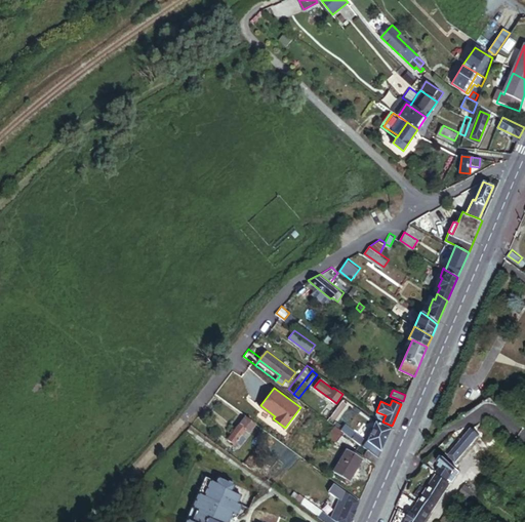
[(386,415),(377,412),(376,416),(382,422),(386,415)]
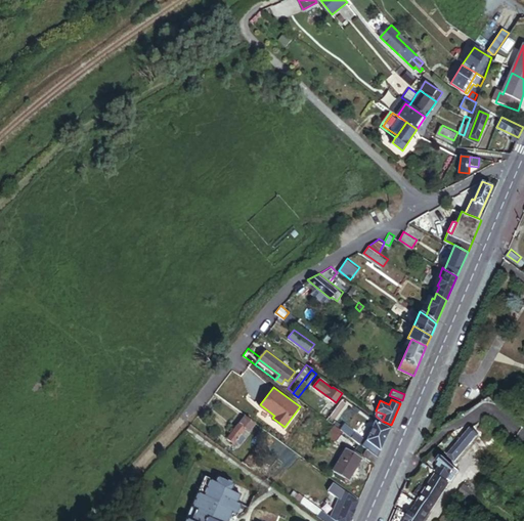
[(237,444),(255,421),(246,414),(228,436),(237,444)]
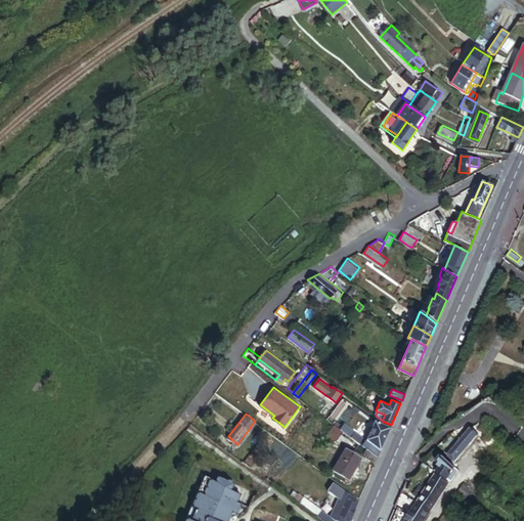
[(335,425),(339,428),(343,423),(334,417),(331,421),(335,425)]
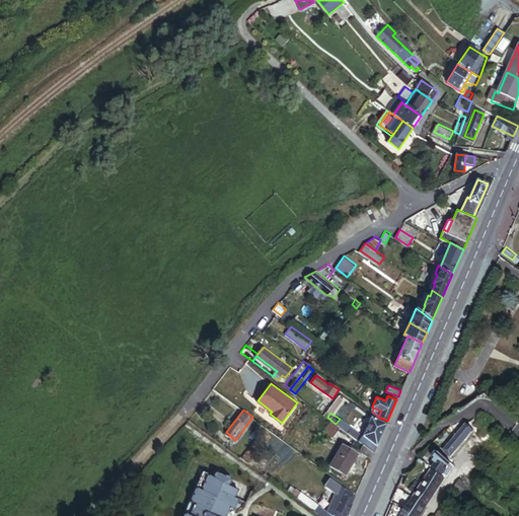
[(374,451),(386,423),(371,416),(362,435),(358,440),(363,444),(374,451)]
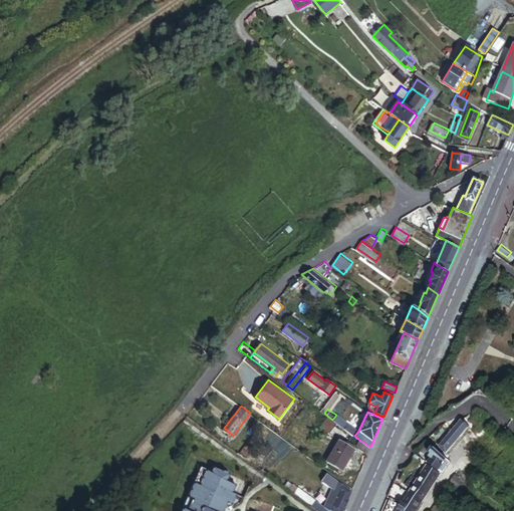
[(201,414),(197,418),(203,423),(206,419),(201,414)]
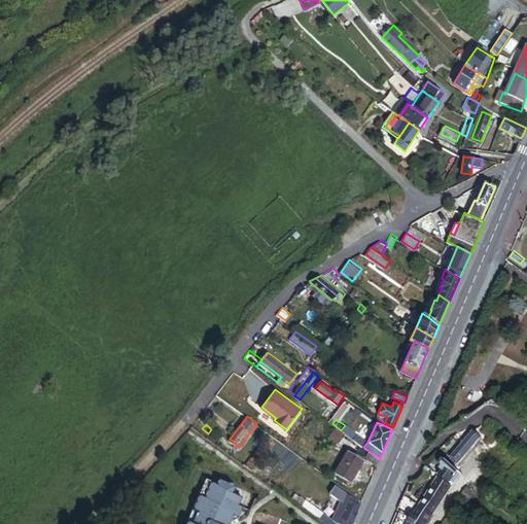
[(347,426),(343,431),(352,439),(356,433),(347,426)]
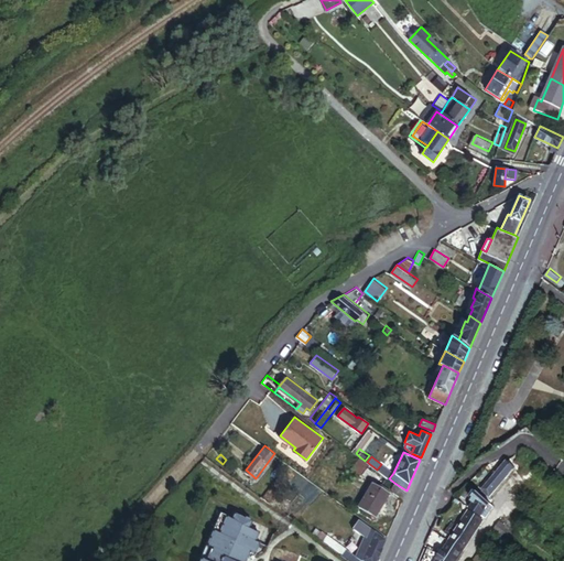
[(484,489),(490,495),(509,472),(514,467),(509,461),(510,459),(509,456),(497,472),(484,489)]
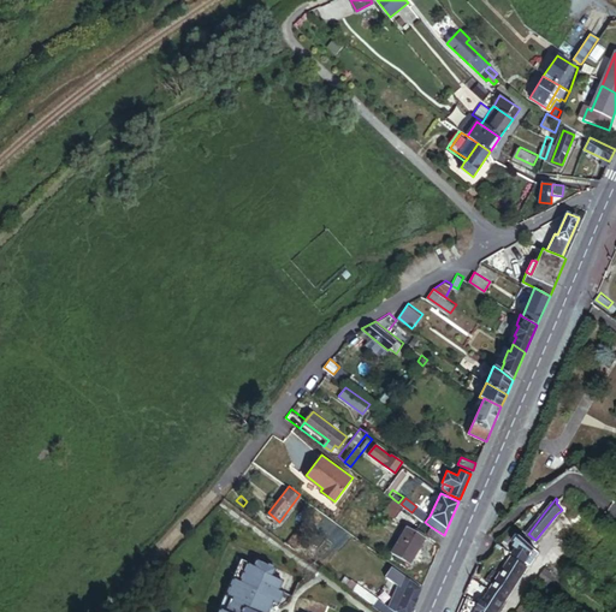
[(398,503),(394,499),(385,509),(414,530),(414,529),(421,520),(412,512),(401,504),(398,503)]
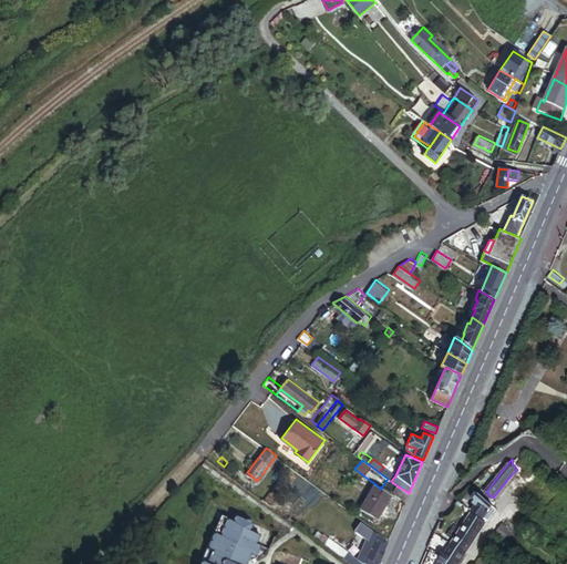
[(395,475),(383,467),(379,472),(388,479),(391,481),(395,475)]
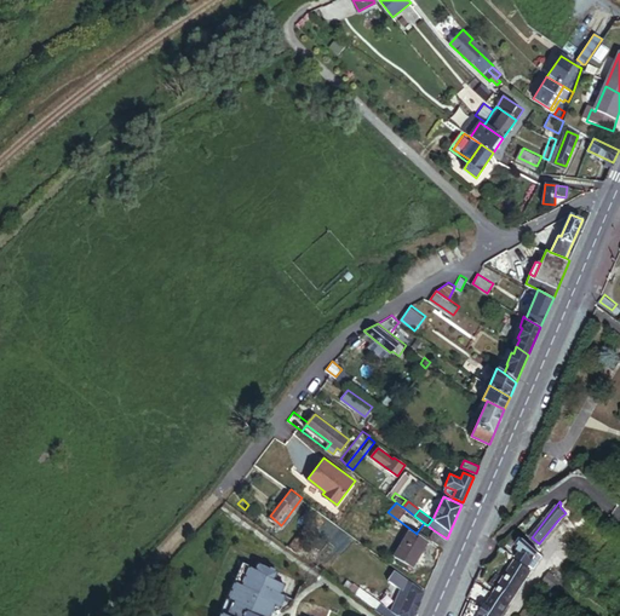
[(606,539),(595,527),(580,541),(591,552),(606,539)]
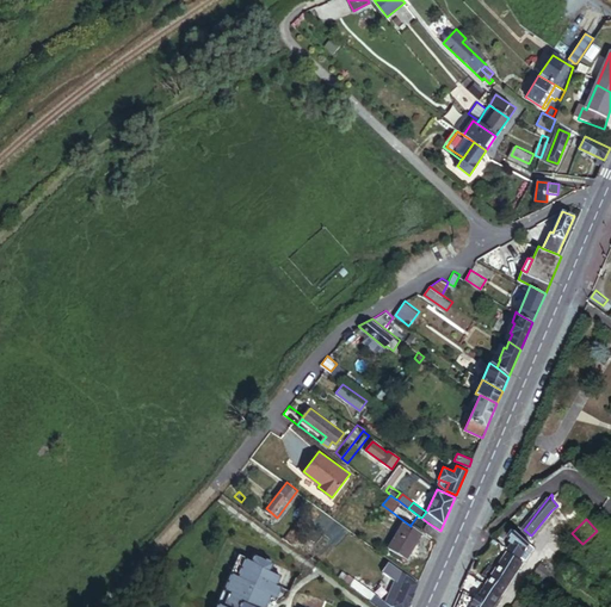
[(436,542),(440,531),(427,522),(423,528),(425,533),(436,542)]
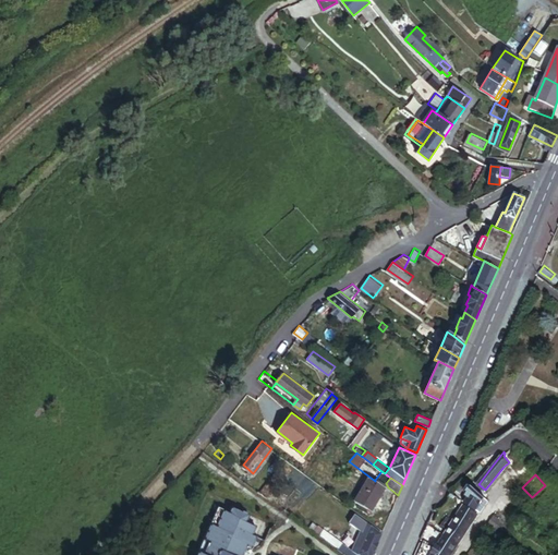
[(371,510),(385,485),(375,480),(375,481),(374,482),(368,479),(355,501),(371,510)]
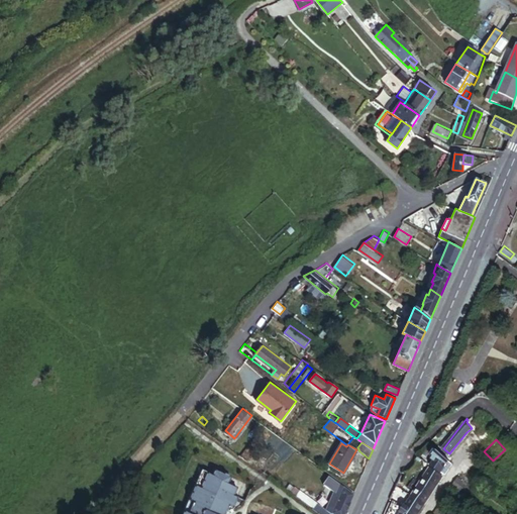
[(452,463),(438,448),(429,463),(445,474),(452,463)]
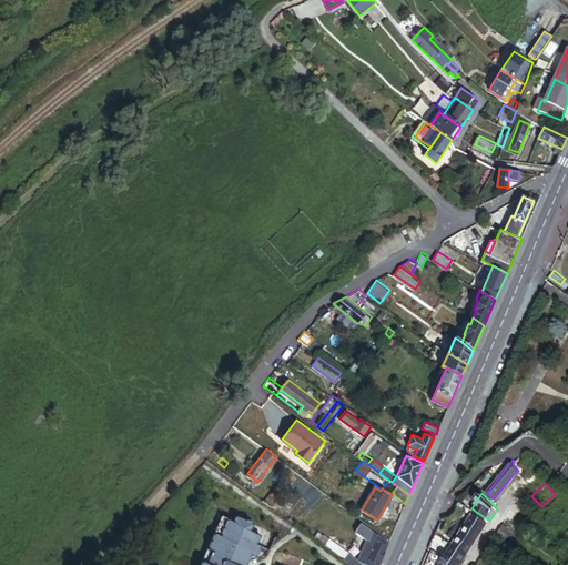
[(519,495),(504,515),(514,523),(530,504),(519,495)]
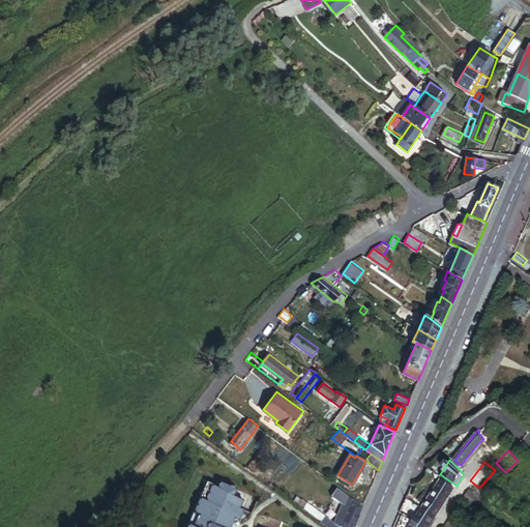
[(436,516),(454,487),(441,478),(423,507),(436,516)]
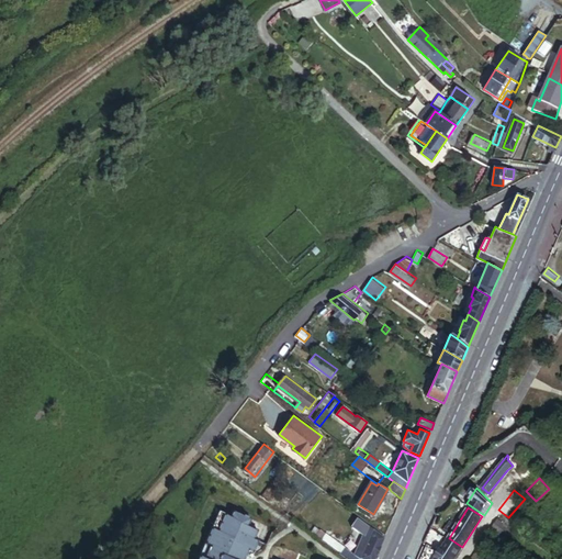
[(255,538),(259,529),(248,525),(250,518),(233,510),(231,515),(224,513),(217,528),(212,526),(210,530),(212,532),(233,546),(246,554),(251,558),(259,539),(255,538)]
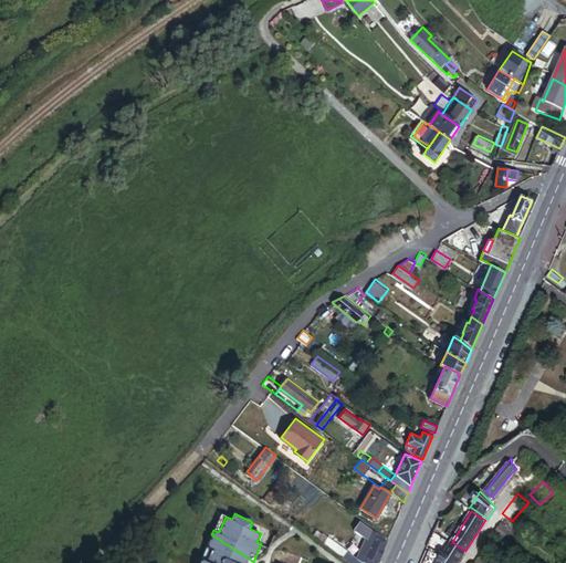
[(219,532),(226,517),(220,513),(213,530),(219,532)]
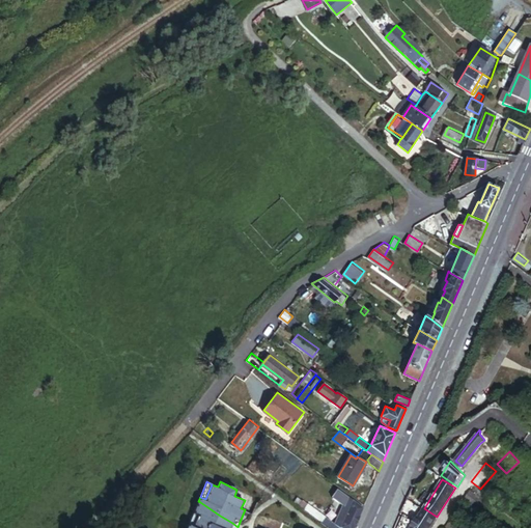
[(342,505),(347,496),(338,490),(332,498),(342,505)]
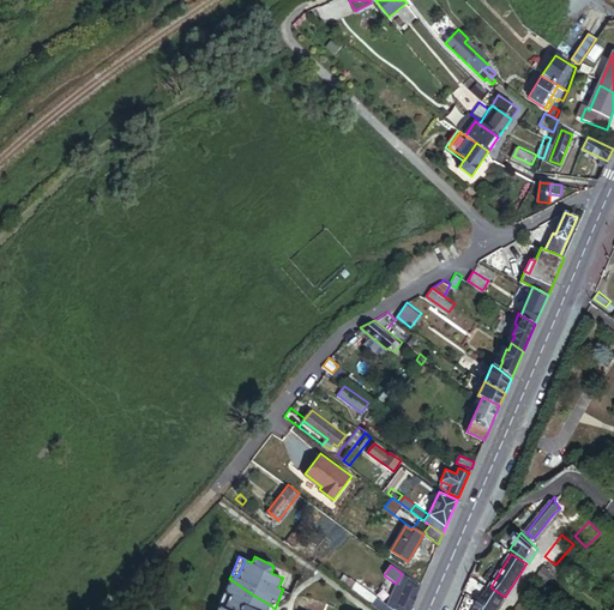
[(558,575),(543,567),(537,577),(552,586),(558,575)]
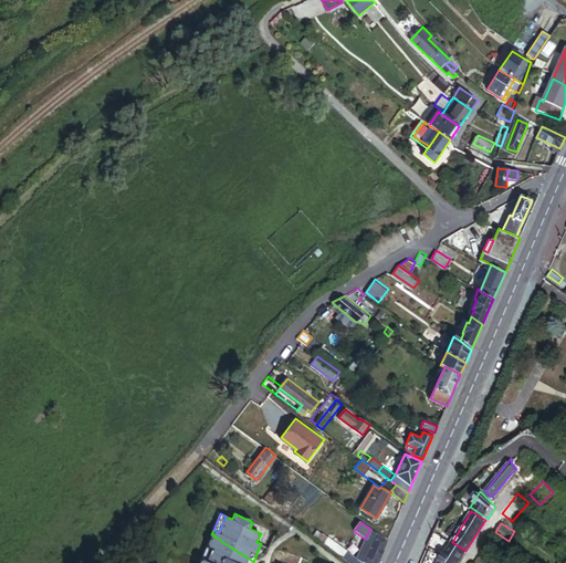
[(350,562),(377,562),(387,541),(370,529),(365,539),(359,551),(366,556),(363,562),(348,552),(344,558),(347,561),(350,562)]
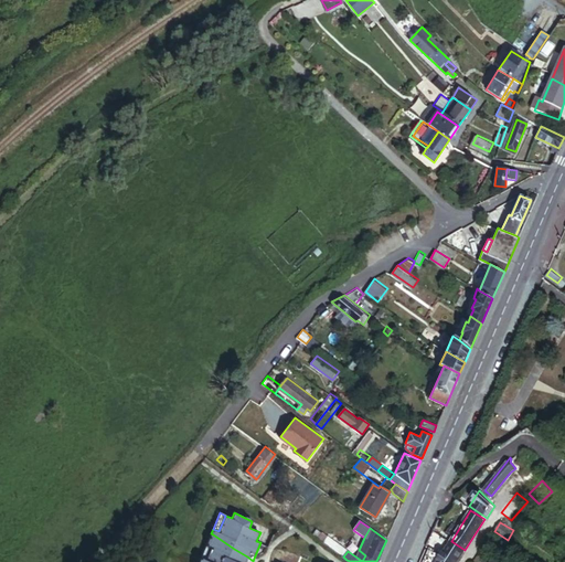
[(456,561),(465,550),(451,541),(433,529),(426,544),(441,555),(436,561),(456,561)]
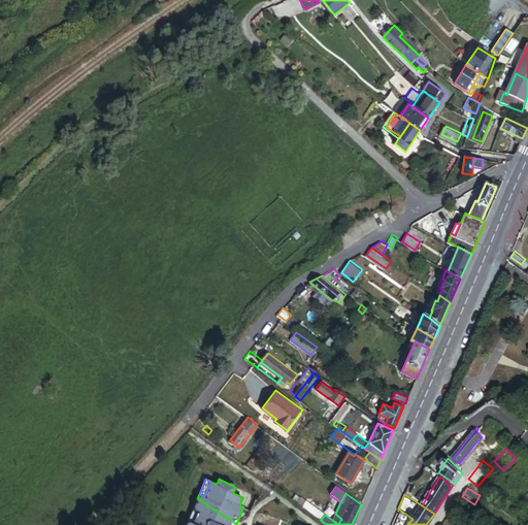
[(212,524),(219,513),(199,499),(197,498),(192,511),(194,512),(190,522),(187,521),(185,524),(212,524)]
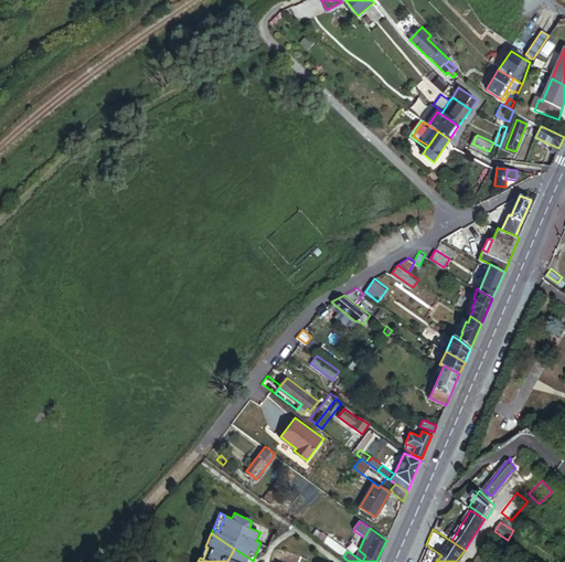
[(322,542),(343,557),(348,551),(327,536),(322,542)]
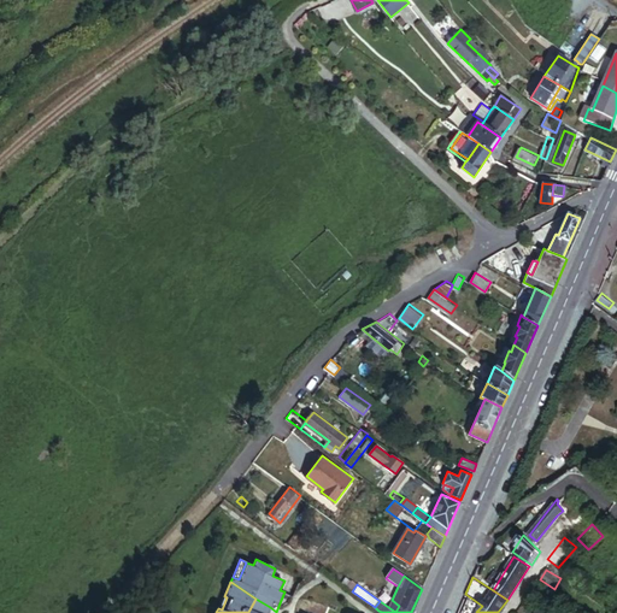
[(313,587),(312,612),(323,612),(324,587),(313,587)]
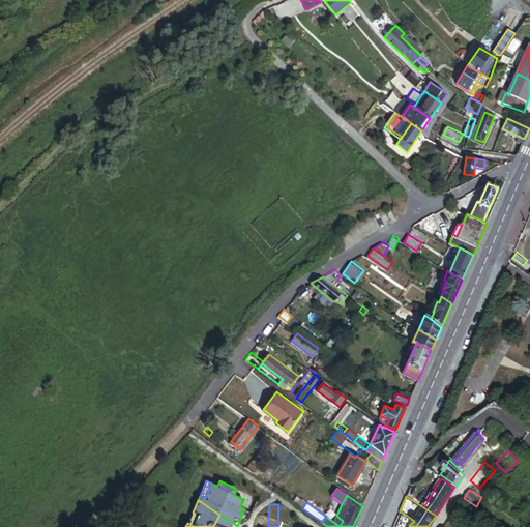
[(453,513),(443,526),(464,526),(468,522),(453,513)]
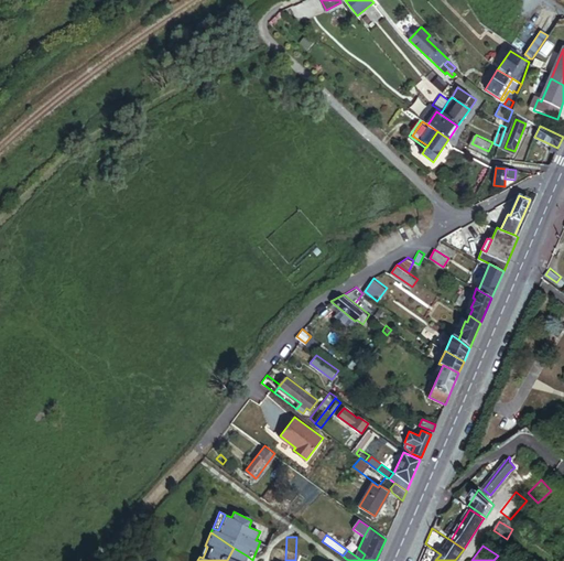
[(251,560),(252,560),(247,556),(234,548),(227,560),(251,560)]
